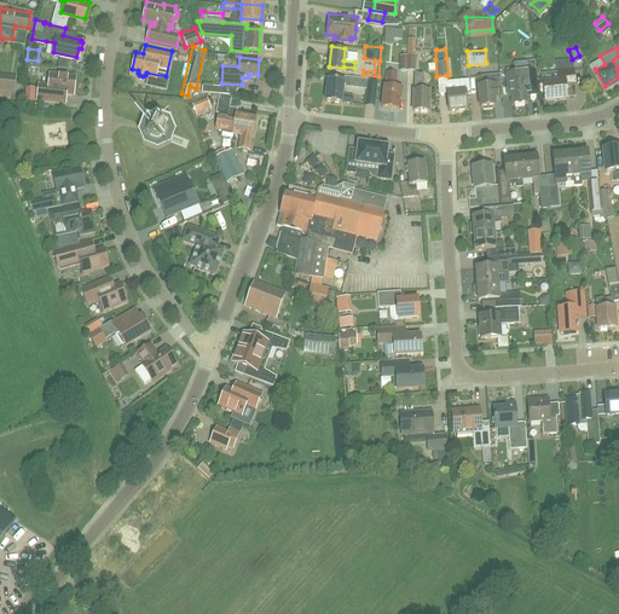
[(514,69),(505,70),(508,92),(512,92),(512,102),(527,99),(526,92),(538,91),(537,79),(534,57),(526,58),(527,70),(515,71),(514,69)]
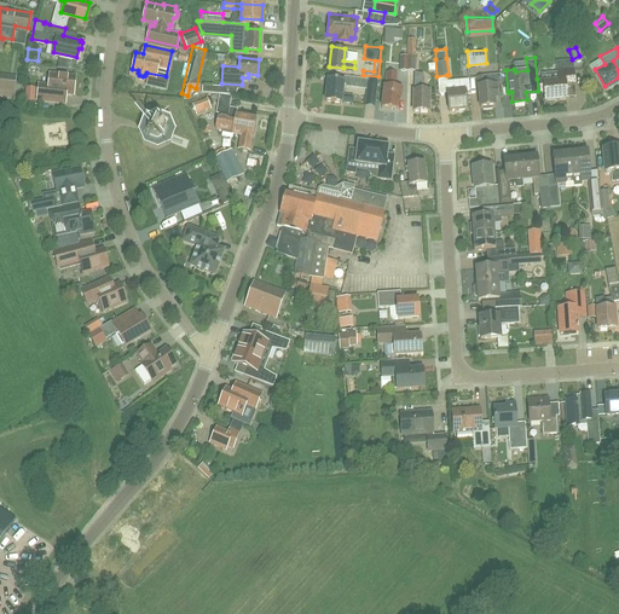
[(574,80),(573,64),(556,65),(557,75),(539,76),(541,90),(544,90),(545,98),(566,96),(565,81),(574,80)]
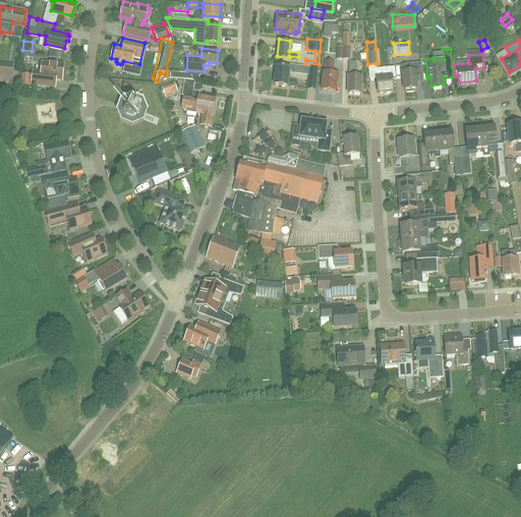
[(326,58),(325,70),(324,70),(322,88),(335,89),(336,80),(337,80),(338,72),(332,71),(334,59),(326,58)]
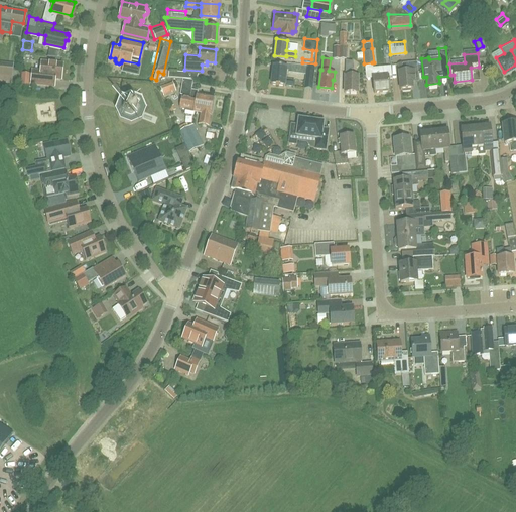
[(0,58),(0,73),(11,75),(13,60),(0,58)]
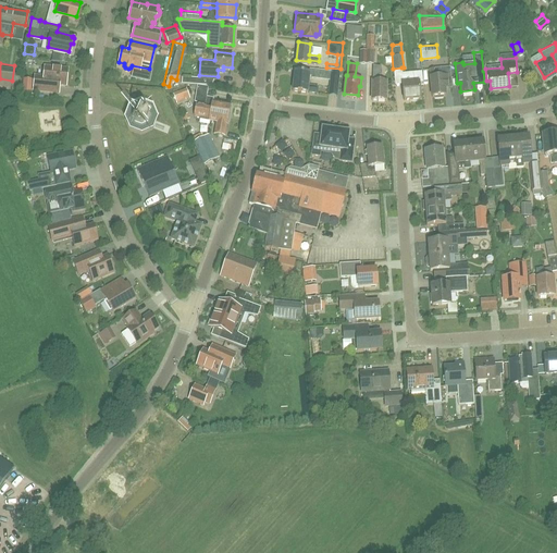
[(59,90),(60,82),(66,82),(67,66),(45,63),(44,73),(35,72),(34,86),(49,88),(49,89),(59,90)]
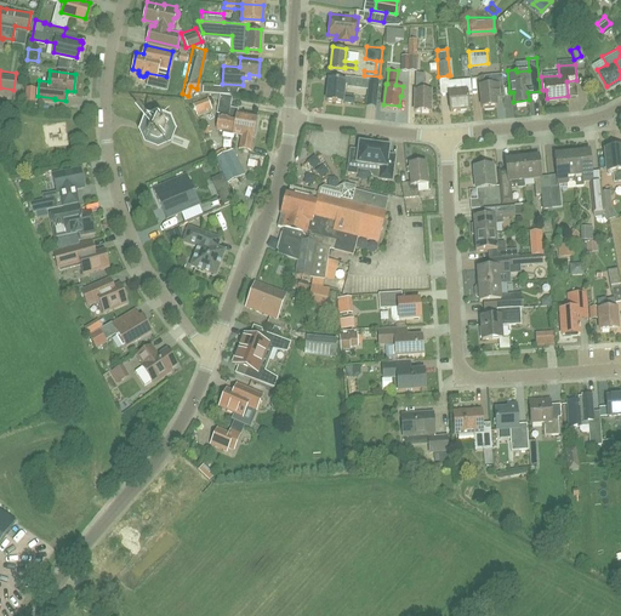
[(431,87),(423,87),(425,70),(416,70),(416,87),(415,87),(415,107),(431,108),(431,87)]
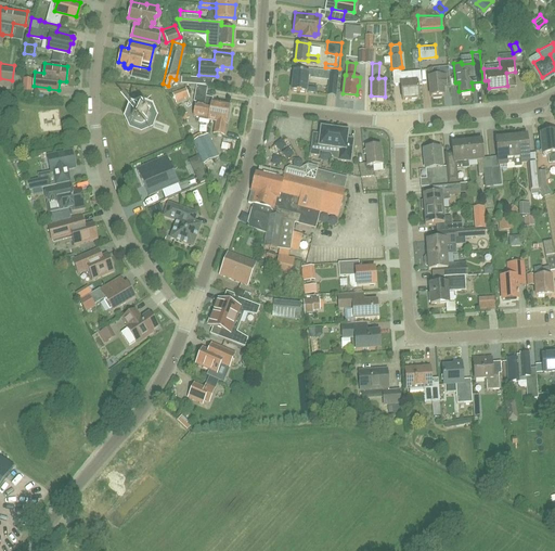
[(429,75),(428,75),(429,93),(431,93),(433,94),(433,95),(440,94),(441,93),(441,92),(443,92),(442,86),(446,86),(451,85),(449,64),(434,65),(428,65),(428,66),(429,75)]
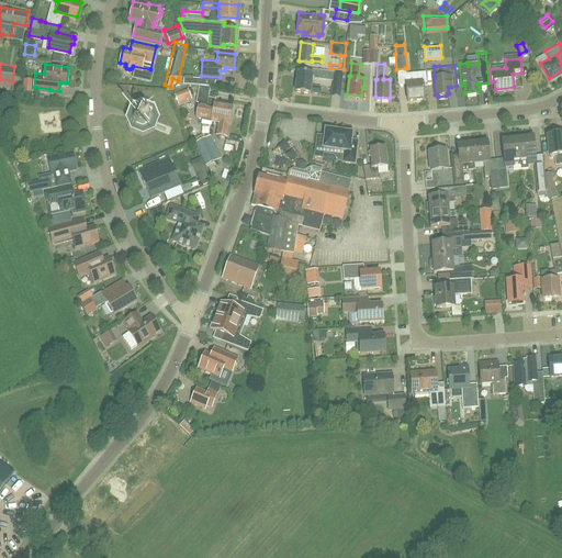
[(340,95),(341,88),(344,69),(329,68),(322,67),(321,77),(333,78),(332,87),(330,93),(340,95)]
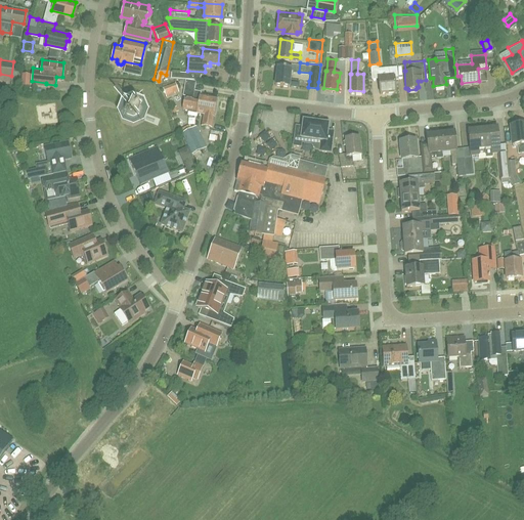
[(299,79),(290,78),(291,71),(291,66),(290,66),(277,65),(275,82),(289,84),(289,83),(298,84),(299,79)]
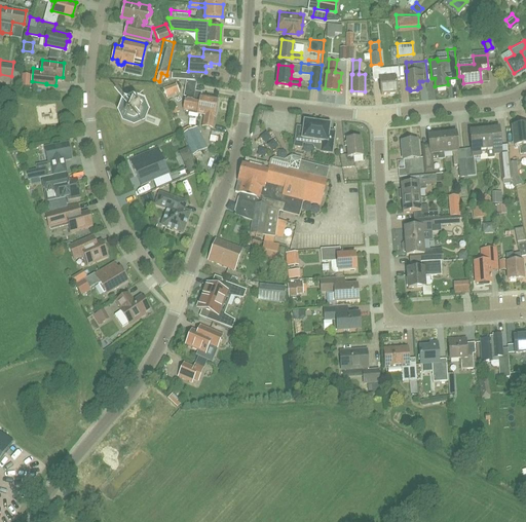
[(399,65),(395,65),(386,66),(380,66),(381,76),(379,77),(380,90),(397,89),(396,75),(400,75),(399,65)]
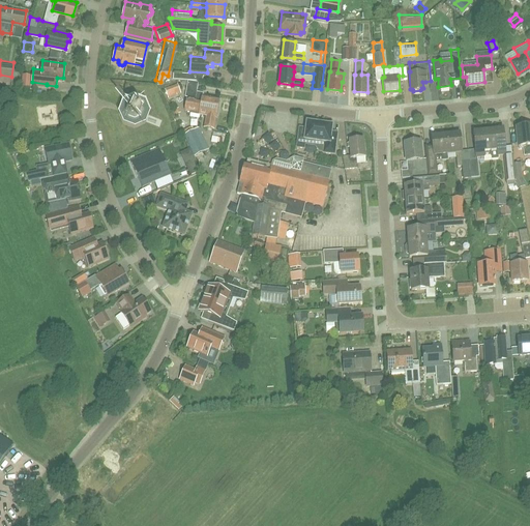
[(199,112),(200,108),(201,104),(217,107),(217,105),(219,105),(221,98),(218,98),(219,96),(202,93),(203,91),(196,89),(198,80),(187,78),(184,94),(187,95),(185,108),(190,109),(189,110),(199,112)]
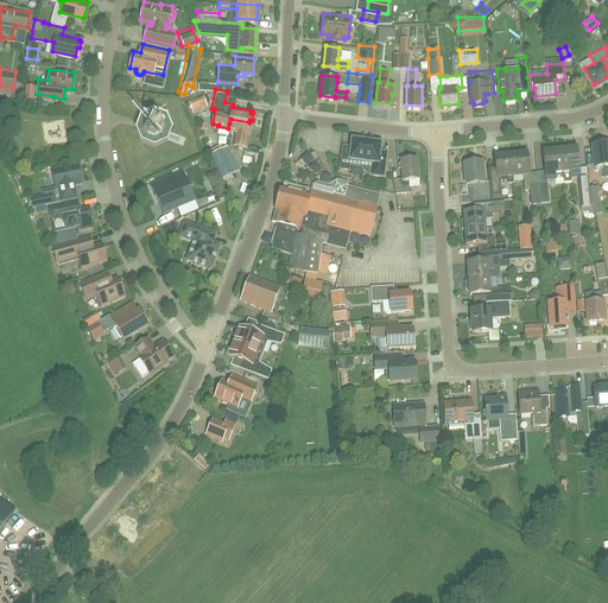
[(192,109),(207,103),(203,93),(189,99),(192,109)]
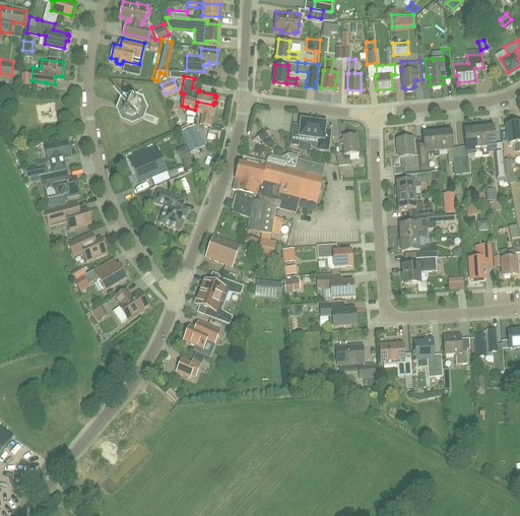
[(139,101),(132,98),(126,101),(124,107),(126,114),(133,117),(139,114),(142,106),(139,101)]
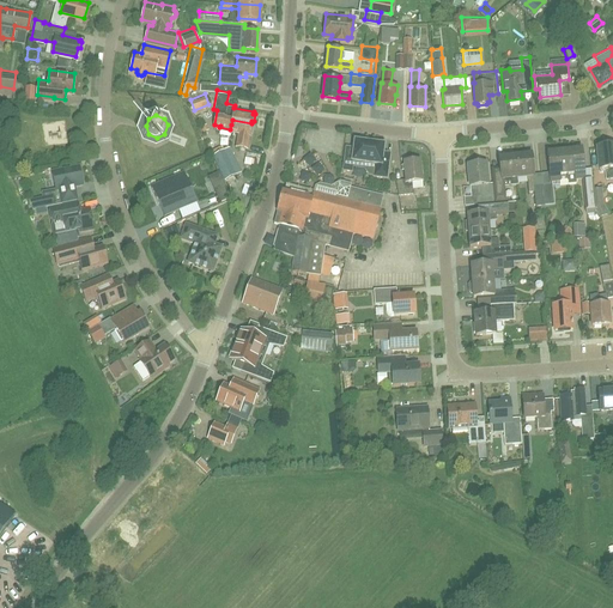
[(252,125),(252,123),(232,120),(231,125),(230,129),(238,131),(236,144),(247,146),(250,132),(252,132),(253,125),(252,125)]
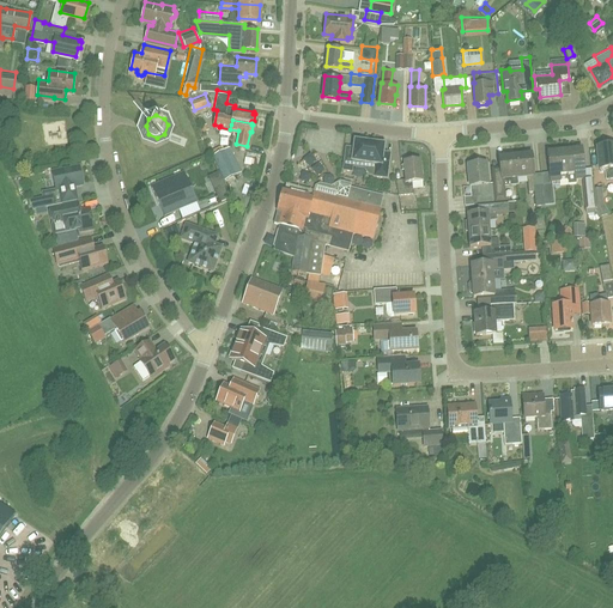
[(374,174),(387,175),(390,149),(382,149),(383,143),(354,139),(353,147),(346,147),(343,166),(351,168),(352,158),(375,162),(374,174)]
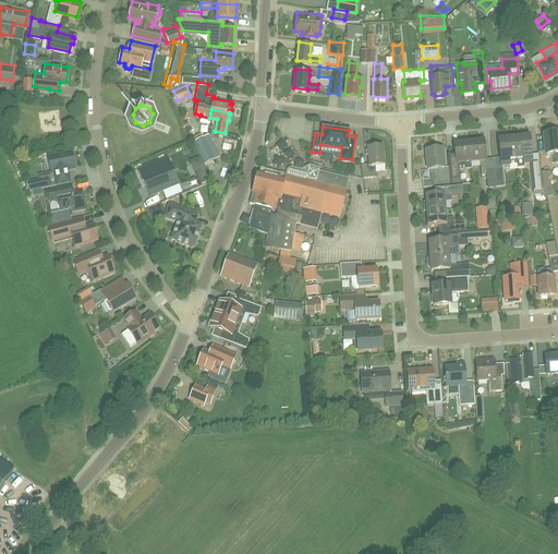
[(557,130),(544,132),(546,152),(550,151),(552,160),(557,159),(557,130)]
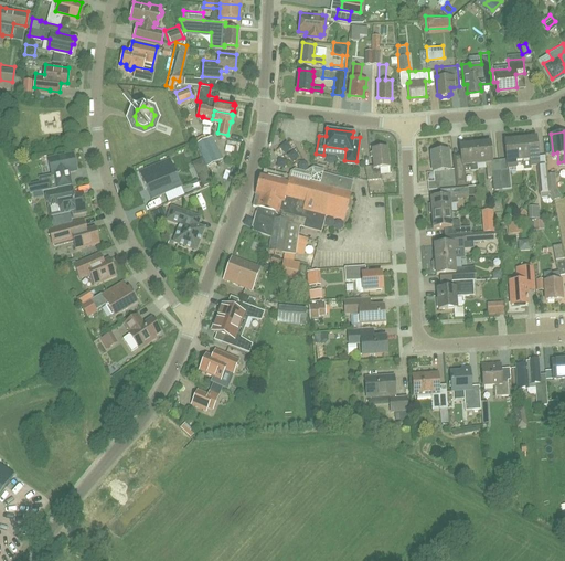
[(211,134),(196,140),(206,162),(221,156),(211,134)]
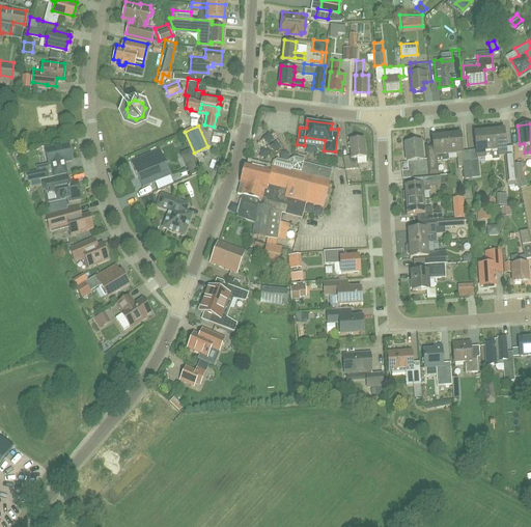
[(482,128),(481,129),(474,130),(476,147),(477,155),(484,154),(483,148),(491,147),(488,129),(487,129),(486,127),(482,128)]
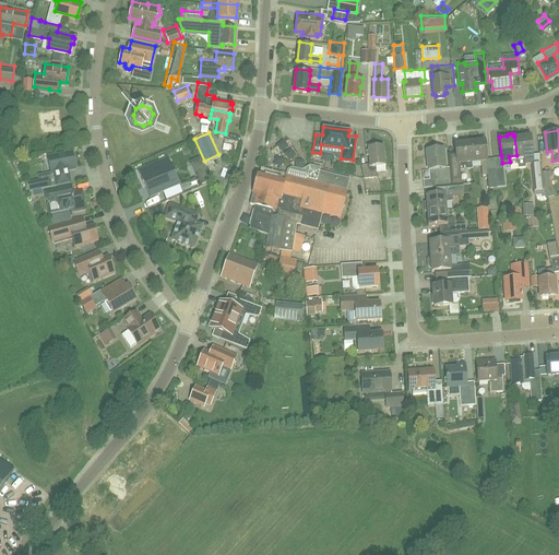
[(514,136),(516,155),(523,154),(524,161),(532,160),(530,133),(514,136)]
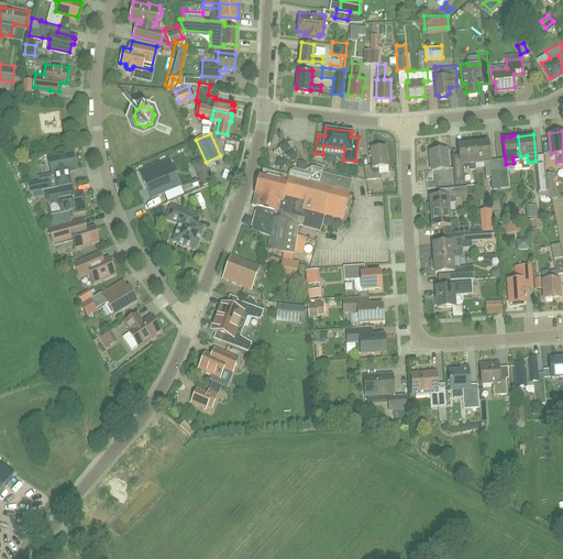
[(473,141),(475,160),(483,160),(485,175),(490,174),(492,186),(500,185),(498,167),(490,168),(489,159),(489,157),(487,139),(482,140),(482,139),(473,140),(473,141)]
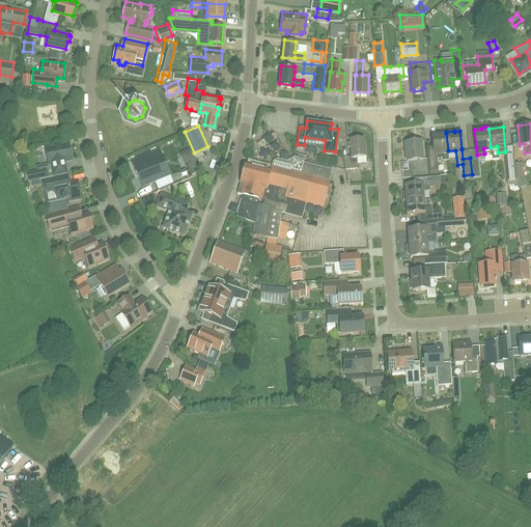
[(446,133),(431,134),(432,141),(434,153),(441,151),(442,158),(448,158),(448,150),(446,133)]
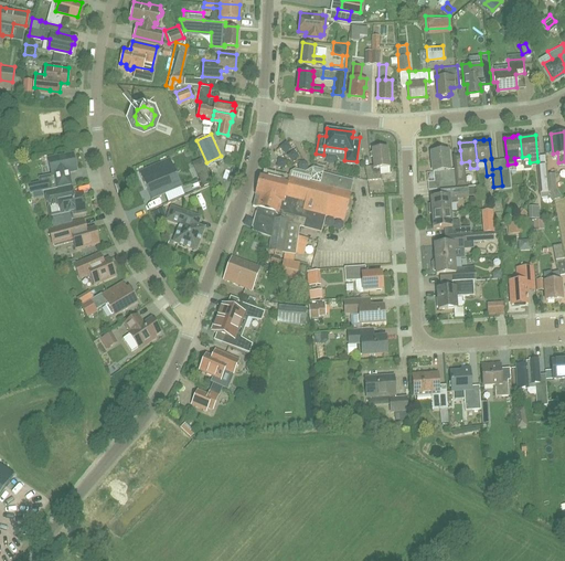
[(372,162),(364,163),(368,177),(381,176),(380,165),(388,165),(387,146),(371,147),(372,162)]
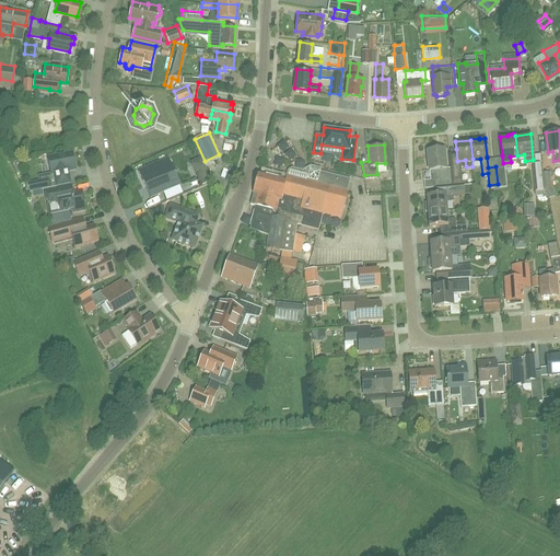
[(430,177),(423,178),(424,186),(436,185),(452,183),(451,175),(450,164),(445,165),(443,147),(427,148),(429,168),(439,166),(440,176),(430,177)]
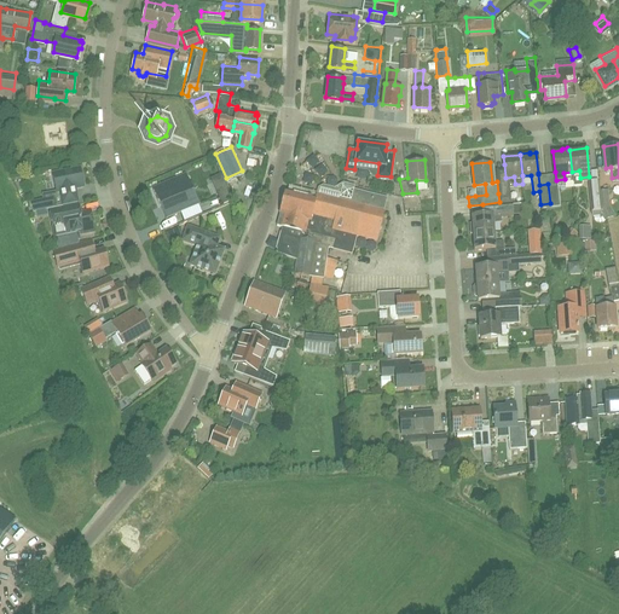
[(504,164),(496,166),(497,181),(498,193),(499,202),(508,202),(507,181),(505,178),(504,164)]
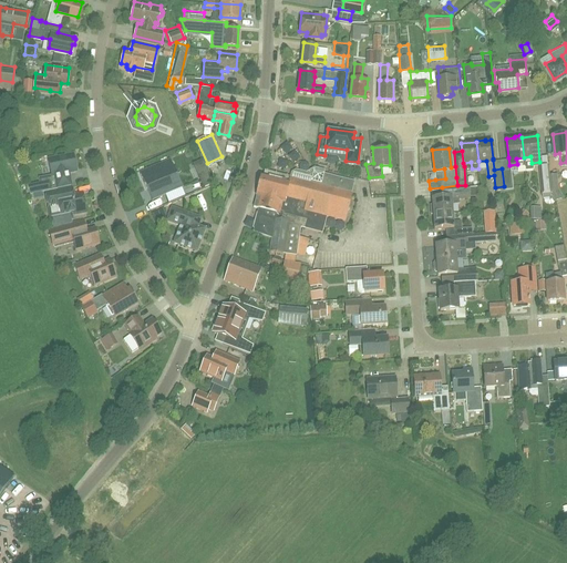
[(73,152),(49,156),(52,172),(54,172),(57,184),(71,182),(69,169),(76,167),(73,152)]
